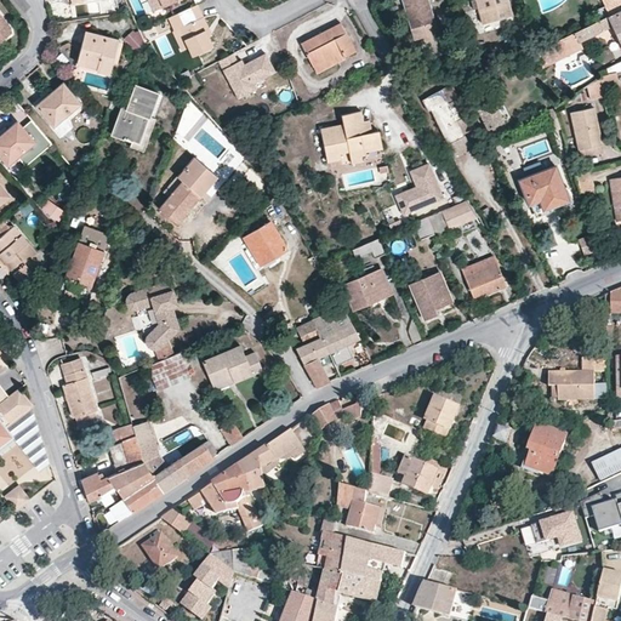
[(148,0),(154,12),(164,7),(160,0),(148,0)]
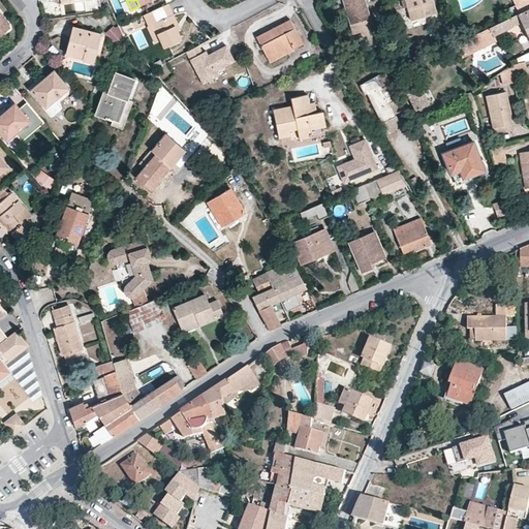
[(341,0),(339,1),(354,34),(371,27),(364,0),(365,0),(341,0)]
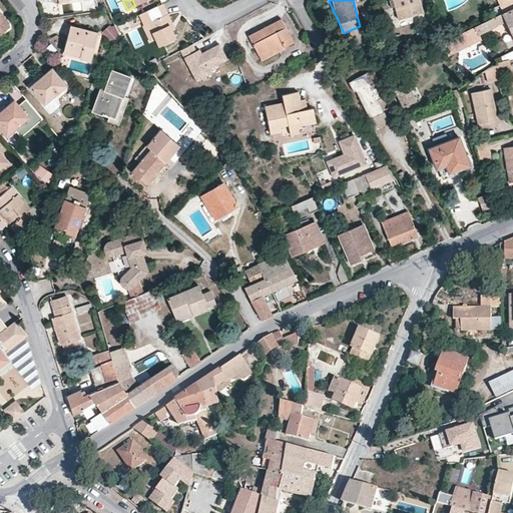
[(393,0),(396,7),(399,19),(423,12),(419,0),(393,0)]
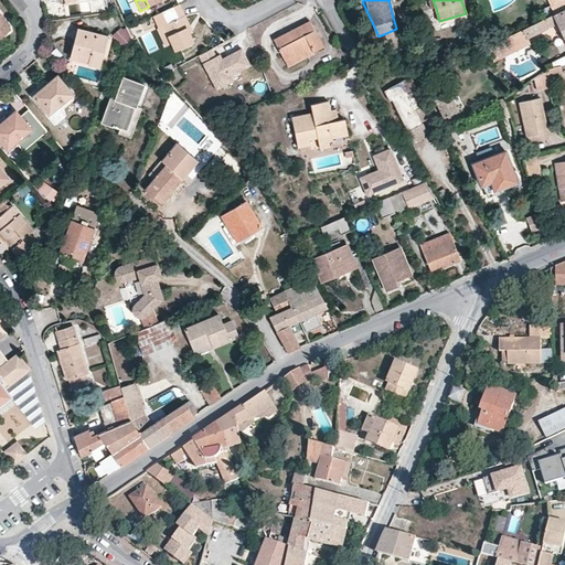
[(564,0),(547,0),(550,6),(553,14),(564,8),(564,0)]
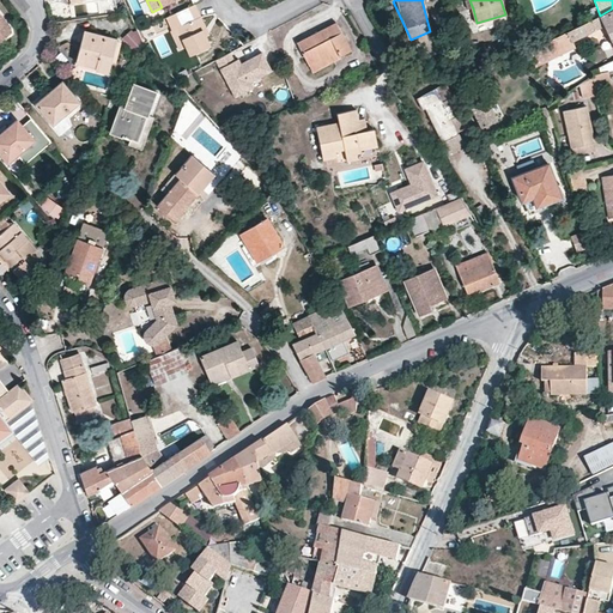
[(207,30),(196,5),(168,18),(174,30),(177,28),(186,48),(190,56),(211,48),(207,38),(204,32),(207,30)]
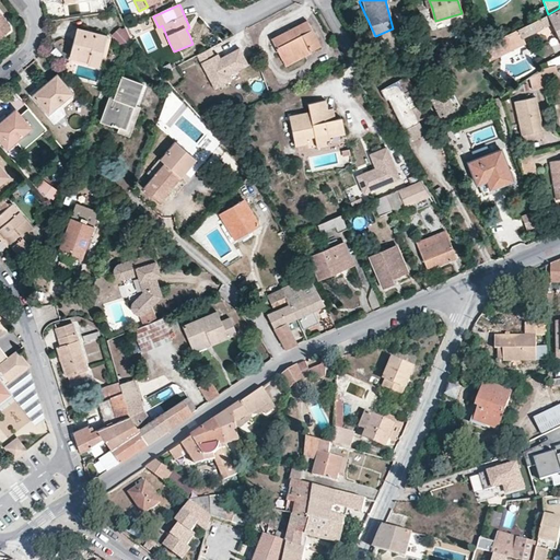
[(538,9),(541,18),(548,14),(545,6),(538,9)]
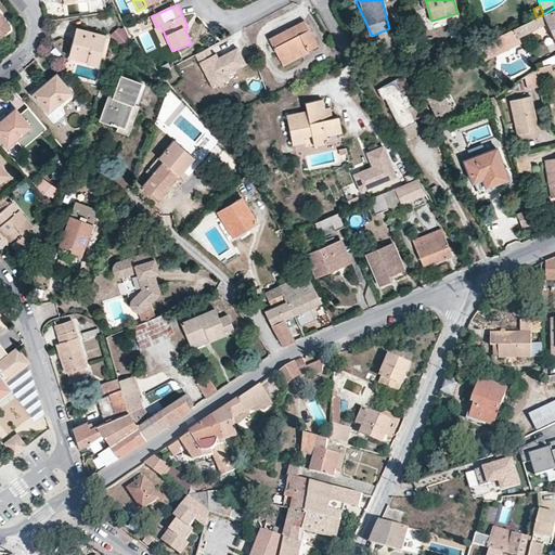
[(537,17),(513,29),(517,38),(518,37),(546,24),(554,40),(554,8),(543,14),(537,17)]
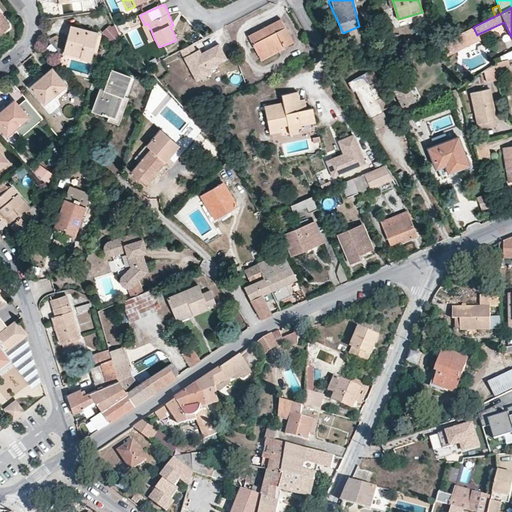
[(277,21),(248,36),(261,60),(290,44),(277,21)]
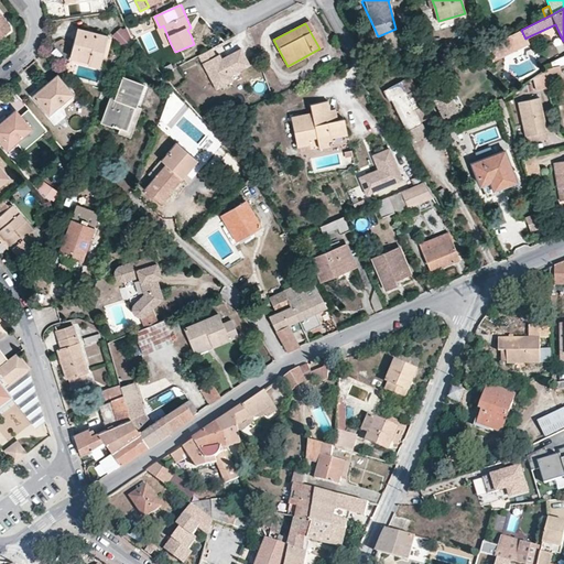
[(163,25),(160,28),(158,29),(165,46),(171,44),(163,25)]
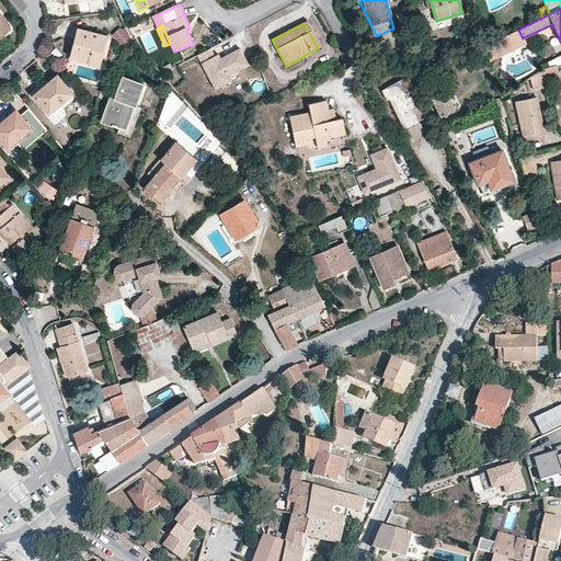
[(121,30),(119,29),(113,35),(124,47),(132,41),(125,27),(121,30)]
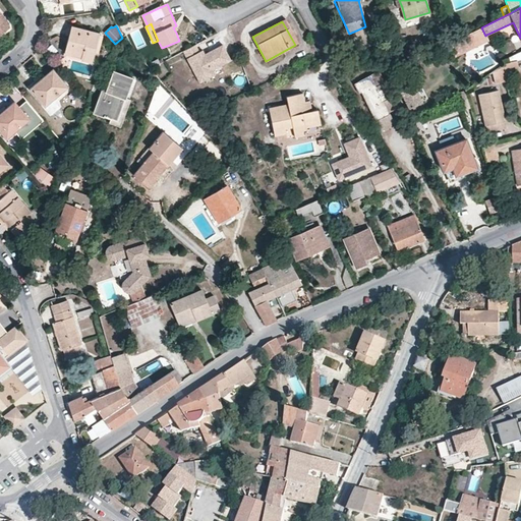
[(71,27),(65,51),(81,55),(81,58),(93,61),(95,52),(99,35),(71,27)]
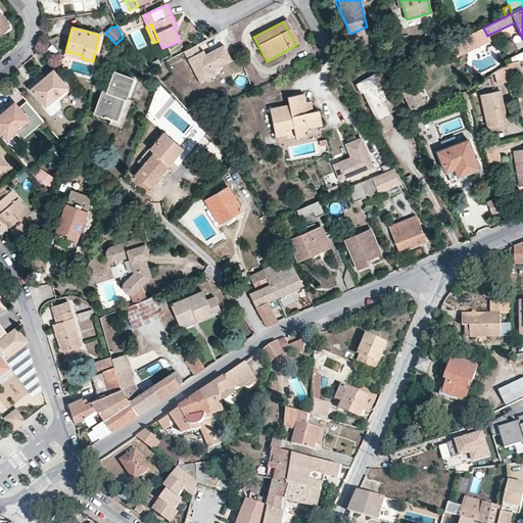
[(483,28),(452,42),(457,57),(490,41),(488,35),(487,36),(483,28)]
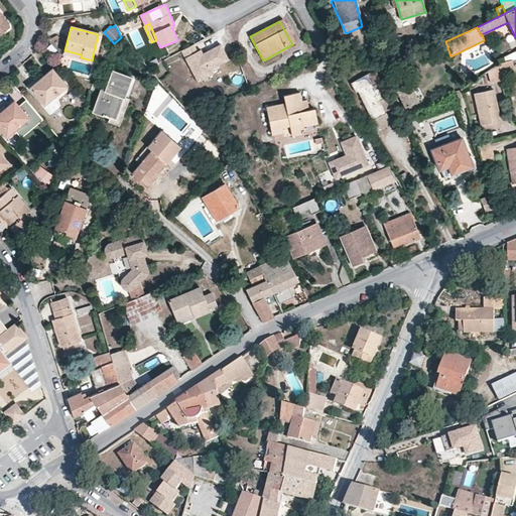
[(102,35),(98,34),(94,51),(98,52),(102,35)]
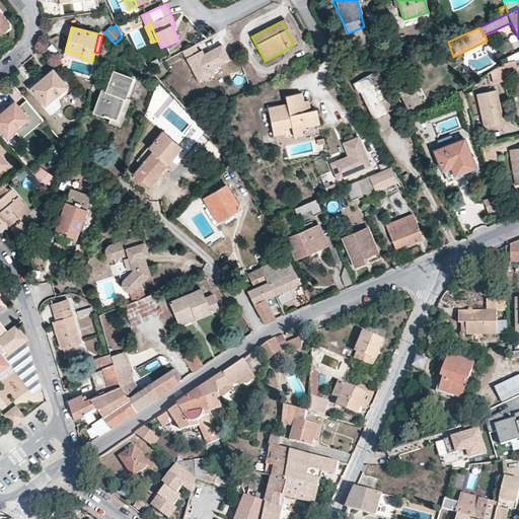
[(386,38),(374,42),(376,49),(388,45),(386,38)]
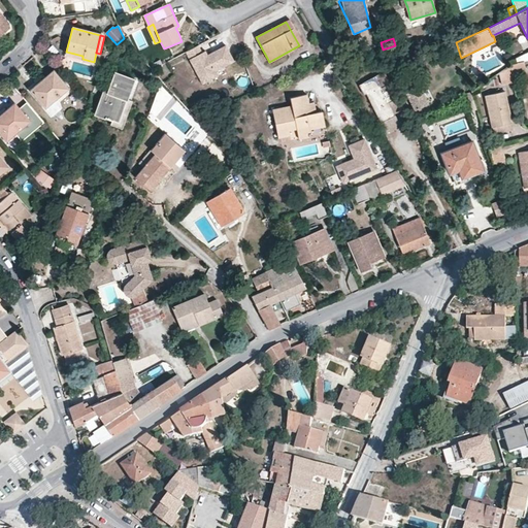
[(202,54),(198,45),(185,53),(202,85),(218,76),(216,71),(234,62),(225,45),(207,55),(205,52),(202,54)]
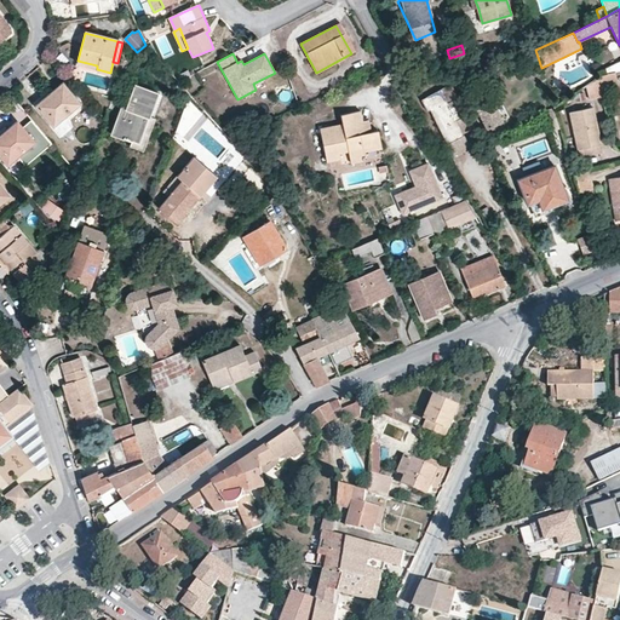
[(604,74),(600,78),(602,91),(616,87),(614,73),(604,74)]
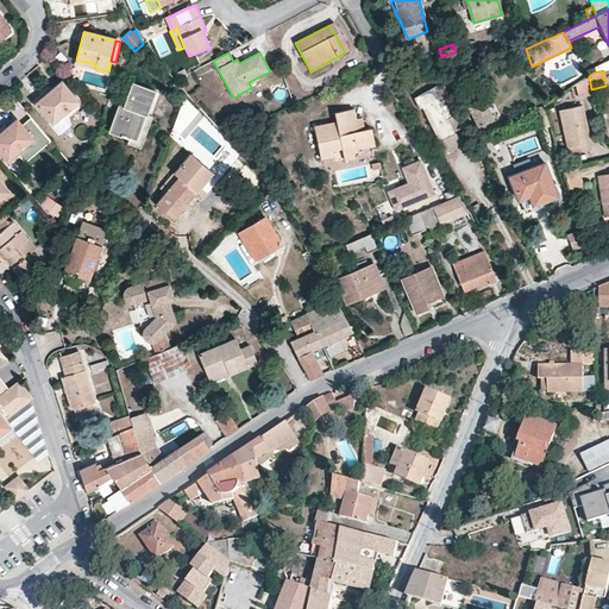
[(589,76),(576,87),(579,99),(592,94),(591,89),(589,76)]
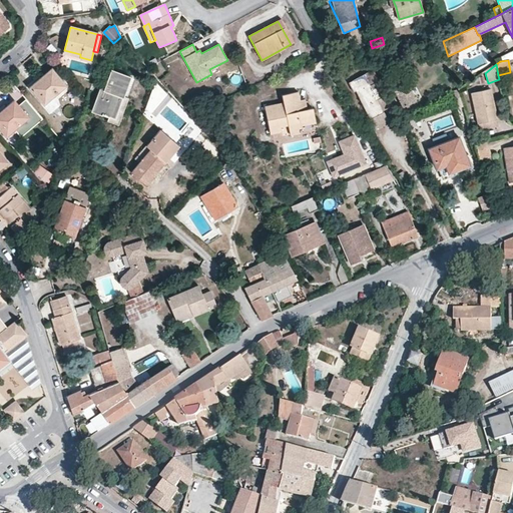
[(48,78),(54,72),(51,68),(45,74),(48,78)]
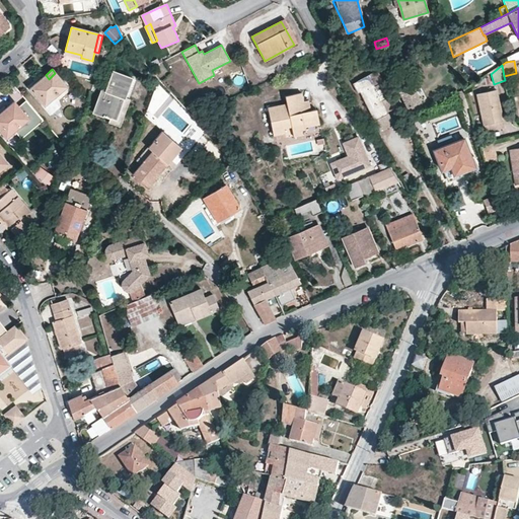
[(116,121),(124,97),(131,79),(114,72),(106,90),(102,89),(95,109),(105,114),(104,116),(109,118),(116,121)]
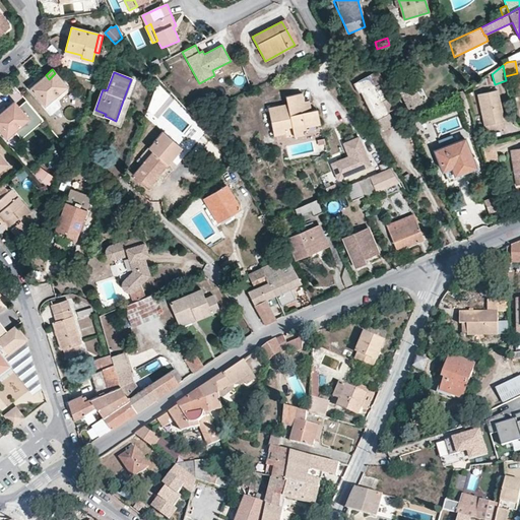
[(67,87),(55,73),(49,79),(46,75),(30,88),(52,114),(61,106),(54,99),(67,87)]
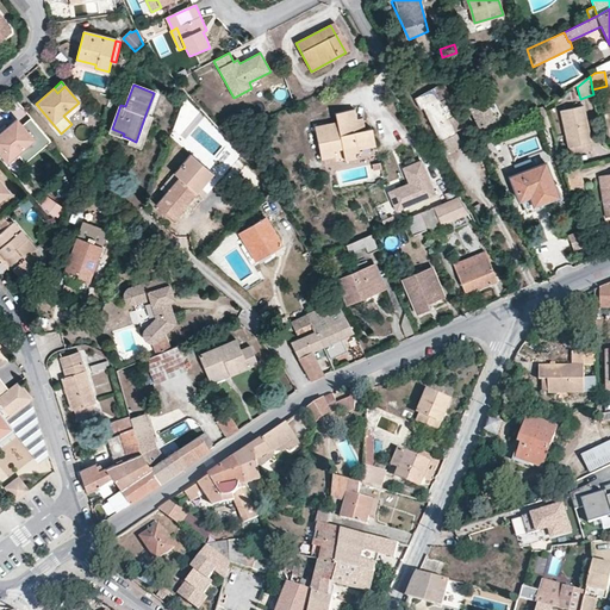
[(435,87),(415,99),(421,110),(424,109),(431,126),(441,142),(458,134),(448,118),(458,112),(450,95),(442,101),(435,87)]
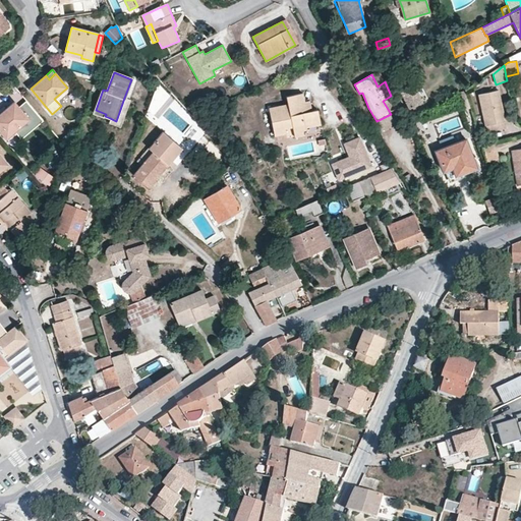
[(414,88),(403,93),(409,107),(421,102),(414,88)]
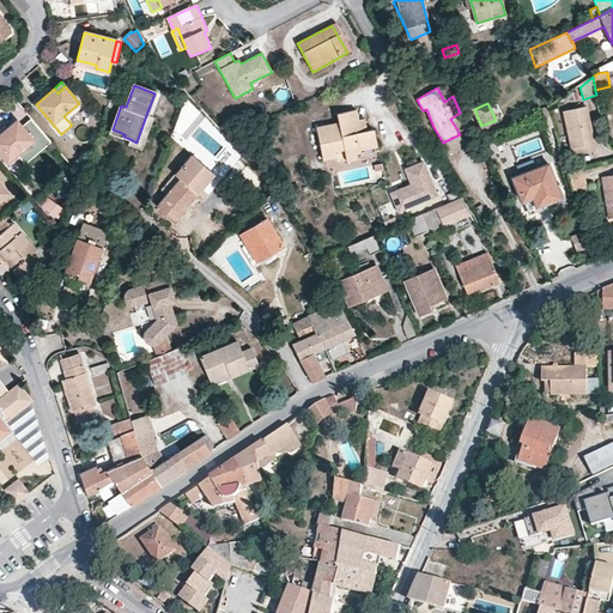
[(586,107),(564,113),(572,147),(594,141),(586,107)]
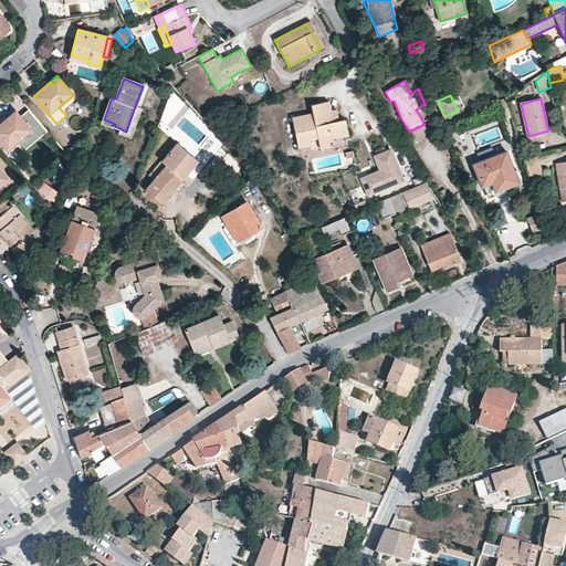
[(312,113),(292,118),(300,146),(312,144),(310,137),(344,130),(343,118),(331,119),(328,101),(311,105),(312,113)]
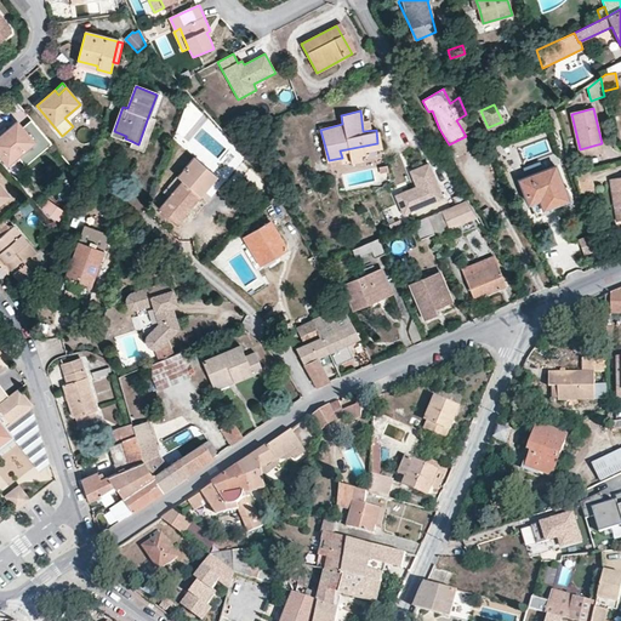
[(155,119),(148,117),(138,144),(131,141),(130,147),(143,152),(155,119)]
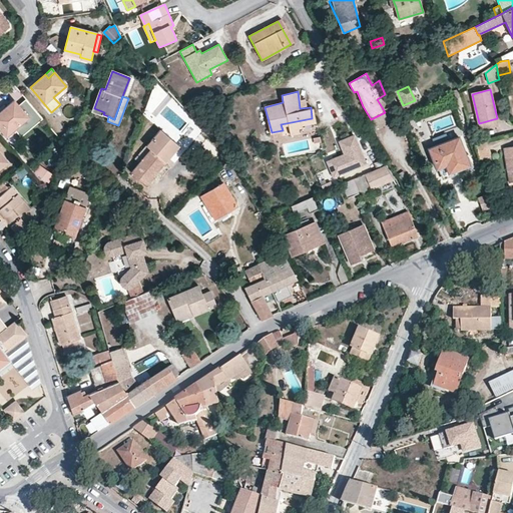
[(28,118),(35,125),(43,118),(26,99),(18,106),(28,118)]
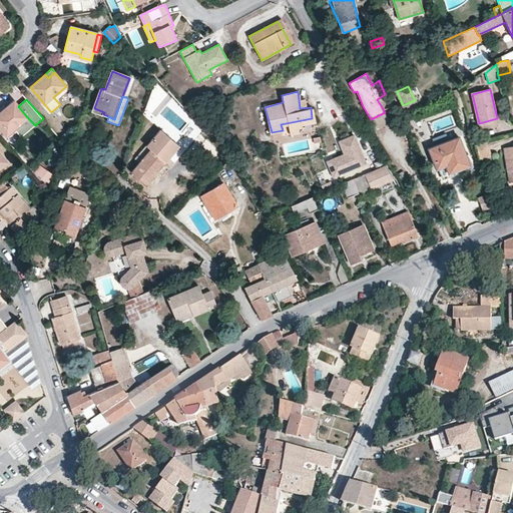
[(14,100),(0,111),(0,128),(6,136),(15,129),(21,136),(35,125),(28,118),(18,106),(14,100)]
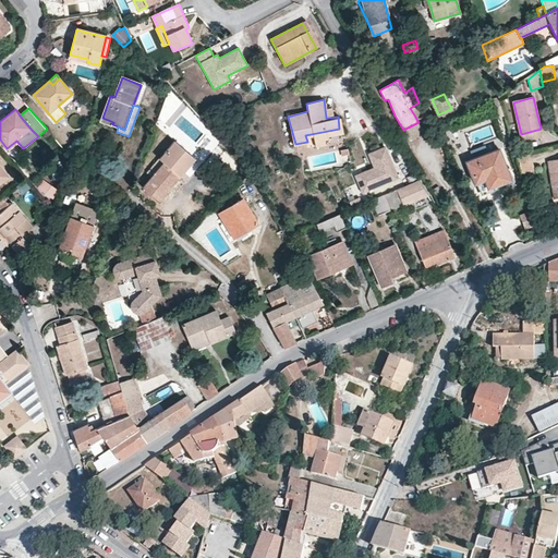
[(174,136),(180,131),(170,123),(166,129),(174,136)]
